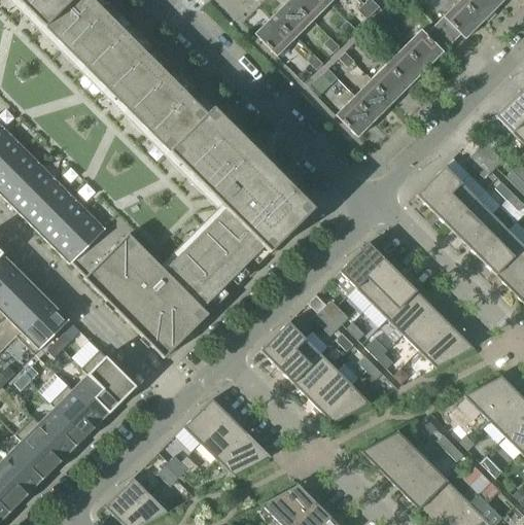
[(0,0),(0,193),(1,194),(1,195),(6,199),(16,210),(22,215),(22,214),(33,225),(32,225),(33,226),(37,231),(48,241),(48,242),(53,246),(54,246),(64,257),(69,263),(69,261),(71,264),(73,263),(86,276),(85,278),(108,302),(116,293),(124,301),(115,309),(144,337),(152,329),(160,337),(151,344),(165,358),(209,314),(203,308),(216,295),(221,302),(231,292),(224,287),(237,274),(243,280),(251,272),(245,266),(257,253),(264,259),(314,208),(301,195),(293,203),(286,196),(293,187),(268,162),(271,160),(257,146),(255,149),(213,107),(208,113),(201,106),(206,100),(193,86),(186,93),(179,85),(185,79),(172,66),(166,71),(159,64),(165,58),(150,44),(143,51),(136,44),(143,37),(129,23),(124,29),(116,22),(121,15),(108,2),(102,8),(95,1),(96,0),(0,0)]
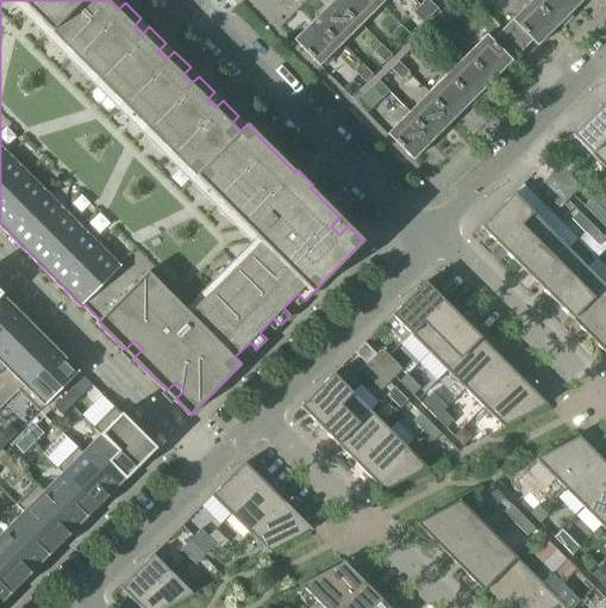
[(335,0),(318,17),(344,43),(363,23),(339,0),(335,0)]
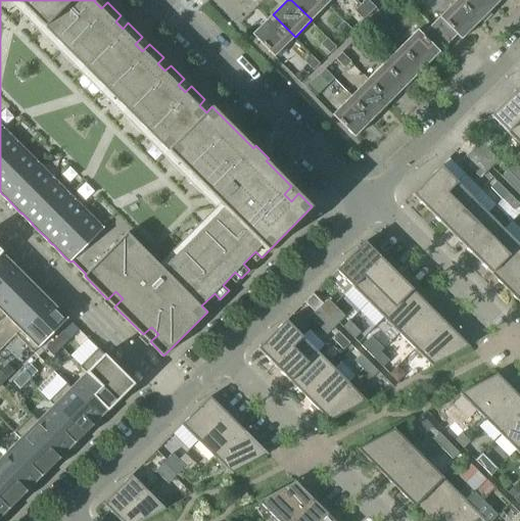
[(291,0),(312,19),(329,3),(325,0),(291,0)]
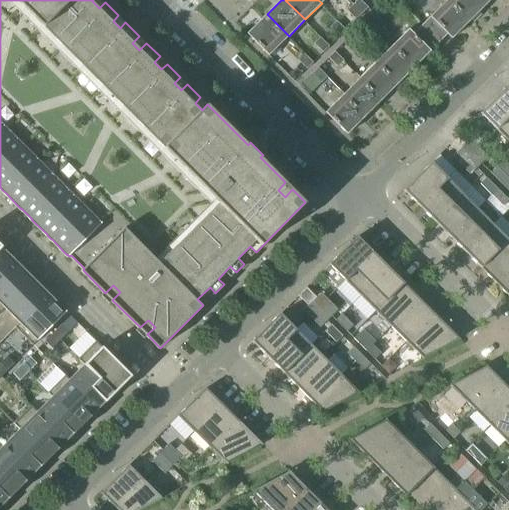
[(358,0),(355,3),(364,12),(370,6),(363,0),(358,0)]
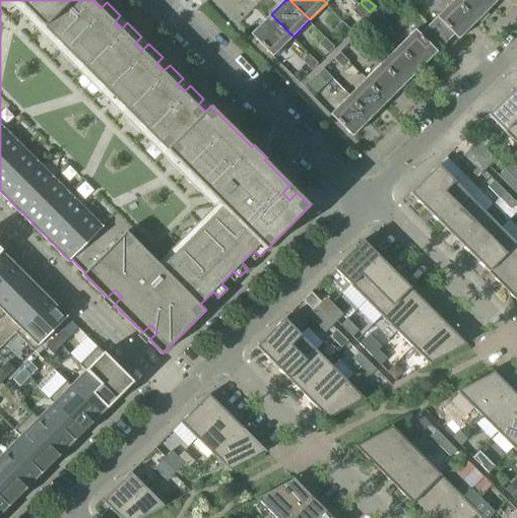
[(454,0),(439,16),(456,34),(461,38),(479,19),(460,0),(454,0)]
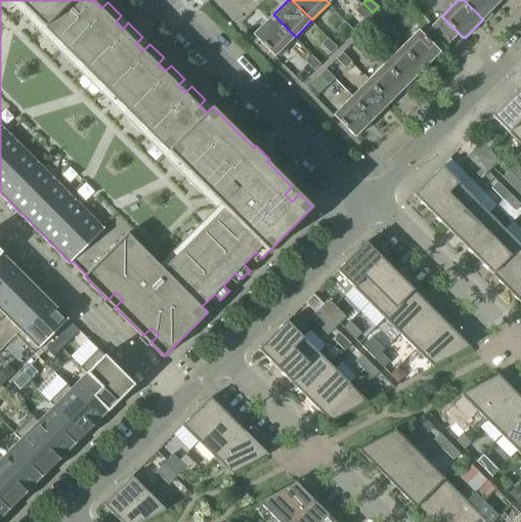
[(464,0),(483,19),(500,2),(497,0),(464,0)]
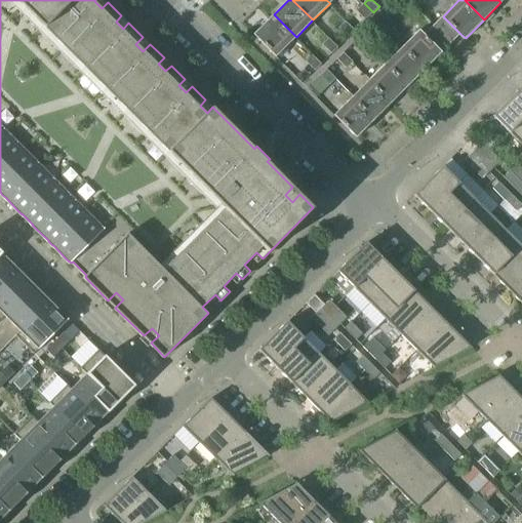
[(373,12),(364,3),(358,9),(367,18),(373,12)]
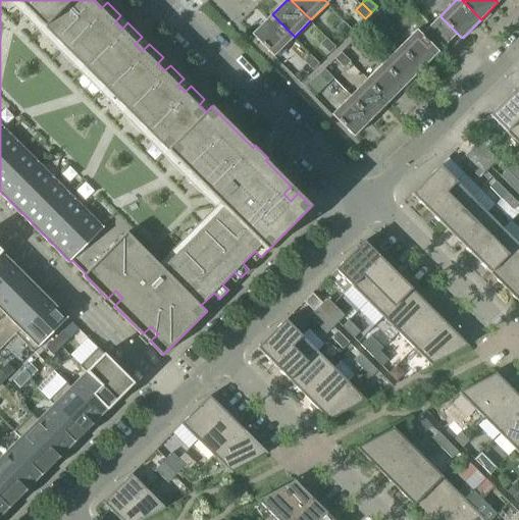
[(382,12),(376,18),(385,27),(392,20),(382,12)]
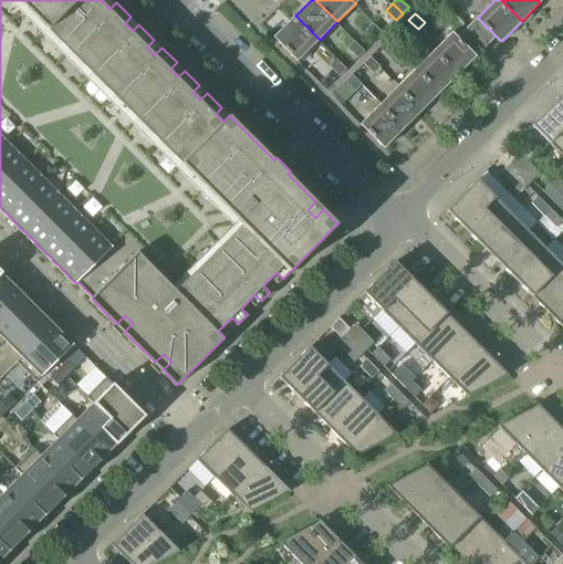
[(320,40),(295,16),(275,37),(299,60),(320,40)]
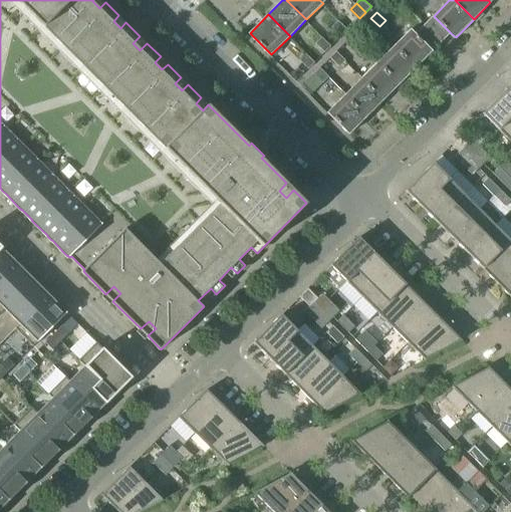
[(434,16),(426,24),(442,41),(451,33),(434,16)]
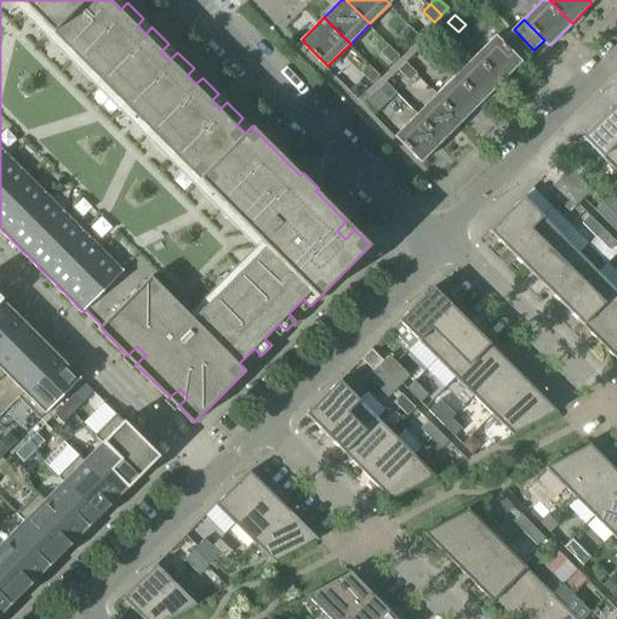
[(458,32),(447,22),(440,29),(451,39),(458,32)]
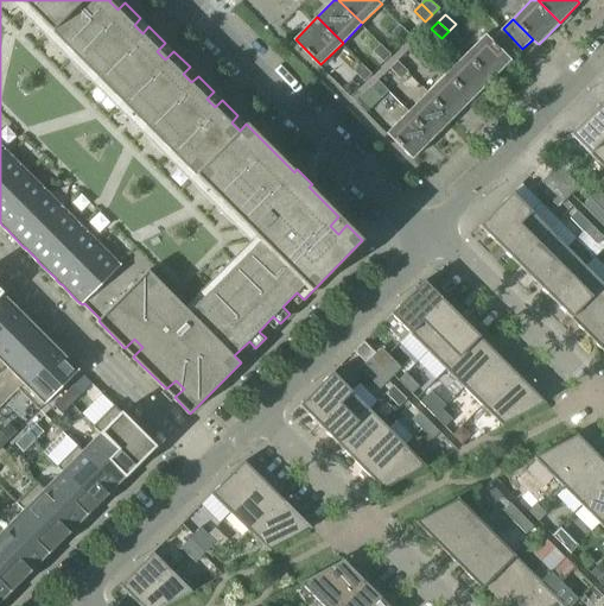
[(412,35),(402,24),(395,31),(405,42),(412,35)]
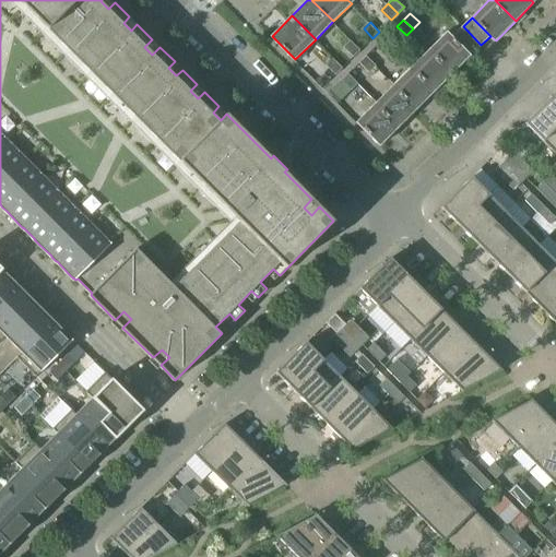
[(463,26),(453,36),(472,55),(481,45),(463,26)]
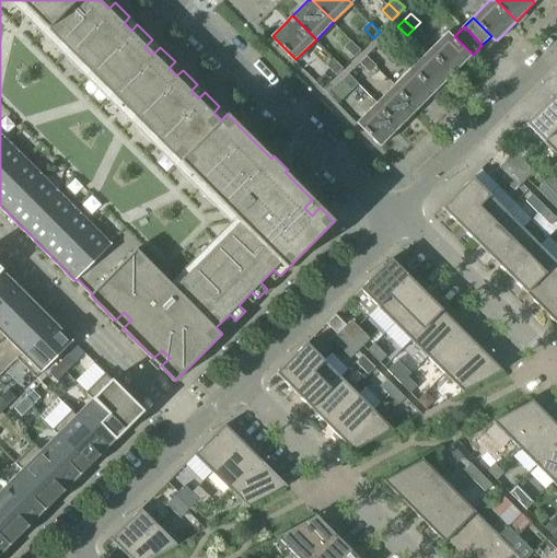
[(449,31),(432,48),(456,71),(473,55),(454,36),(449,31)]
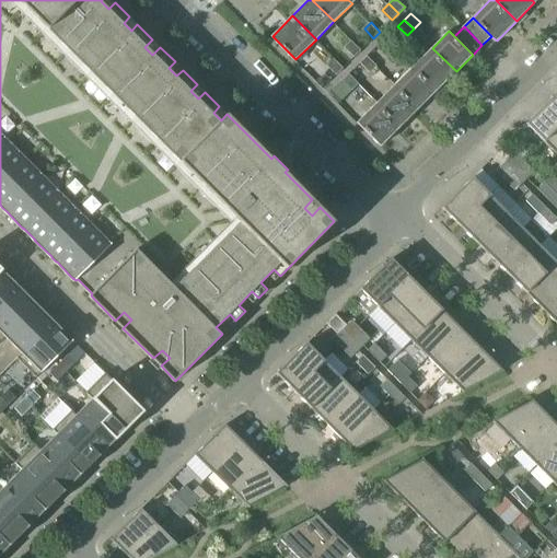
[(386,37),(380,44),(390,54),(396,47),(386,37)]
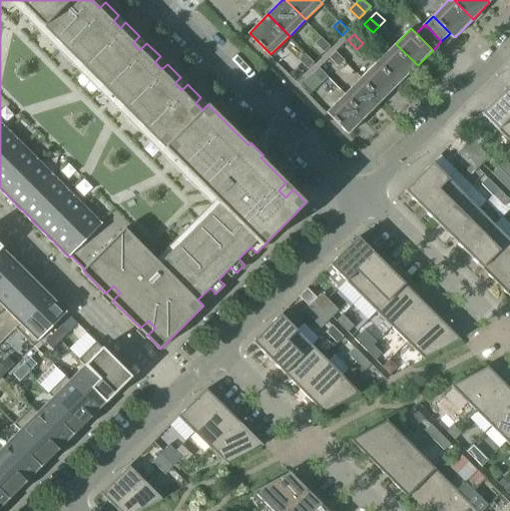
[(317,42),(326,51),(332,45),(323,36),(317,42)]
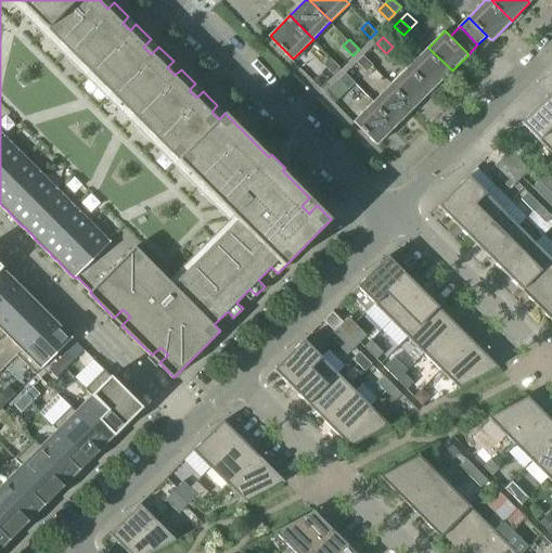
[(428,48),(411,65),(434,88),(452,71),(428,48)]
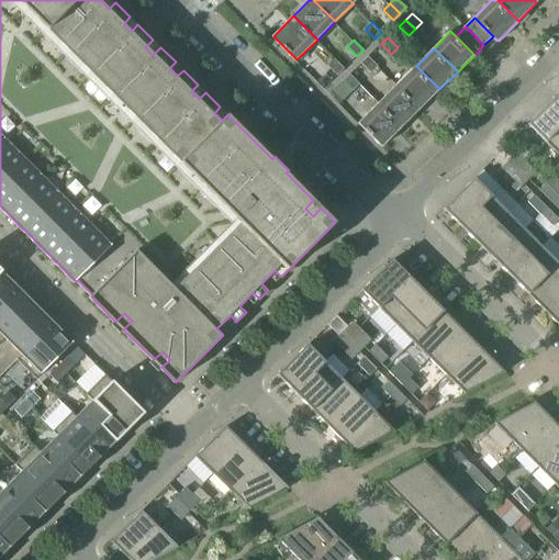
[(369,55),(362,62),(372,71),(379,65),(369,55)]
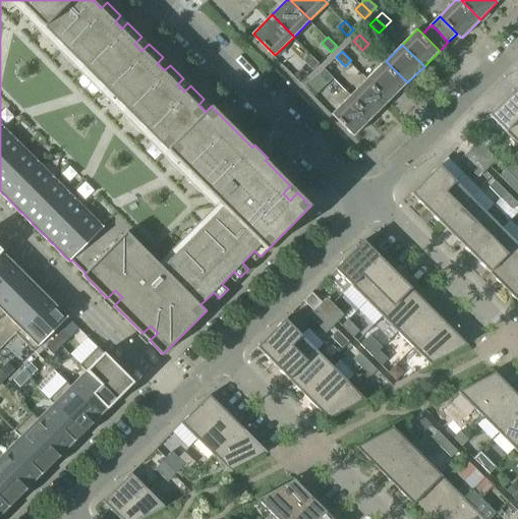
[(305,59),(314,68),(321,62),(311,53),(305,59)]
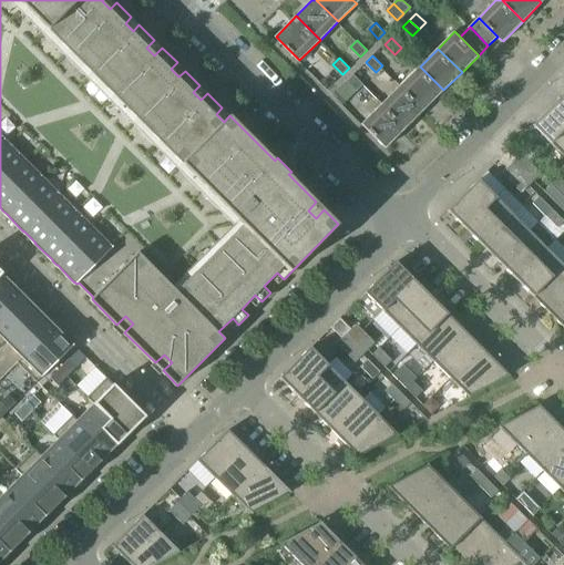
[(420,67),(401,84),(426,109),(443,90),(420,67)]
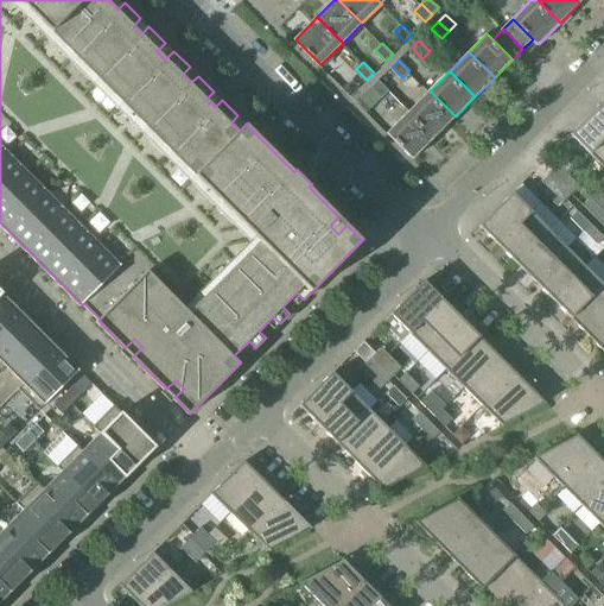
[(390,90),(380,80),(373,87),(383,98),(390,90)]
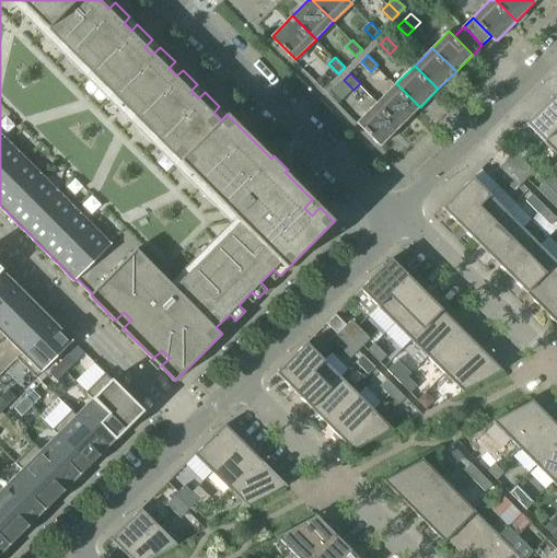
[(396,83),(379,102),(403,125),(420,107),(396,83)]
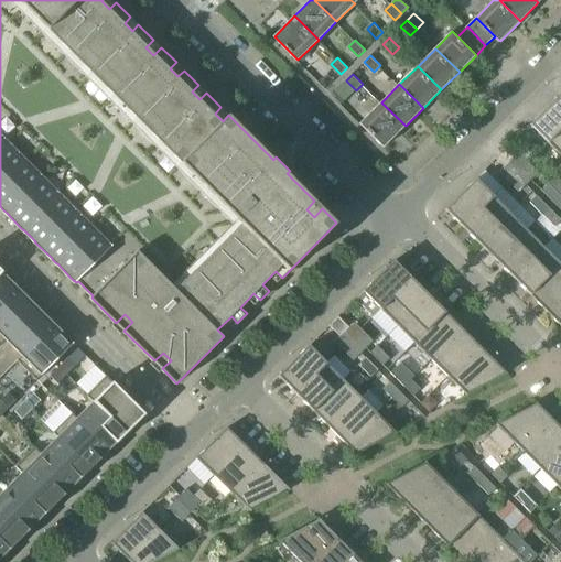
[(531,123),(549,141),(560,129),(560,95),(531,123)]
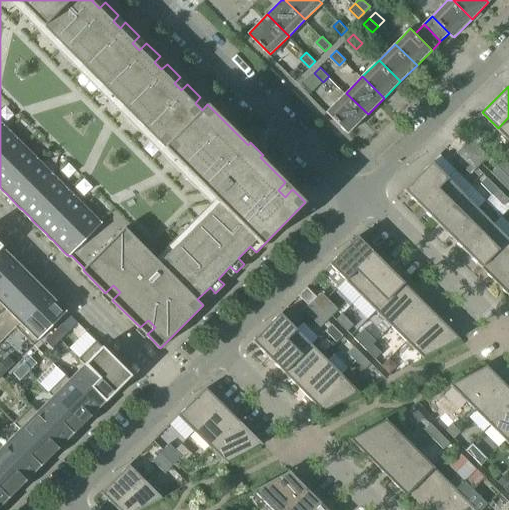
[(368,114),(346,93),(338,101),(327,111),(349,133),(368,114)]
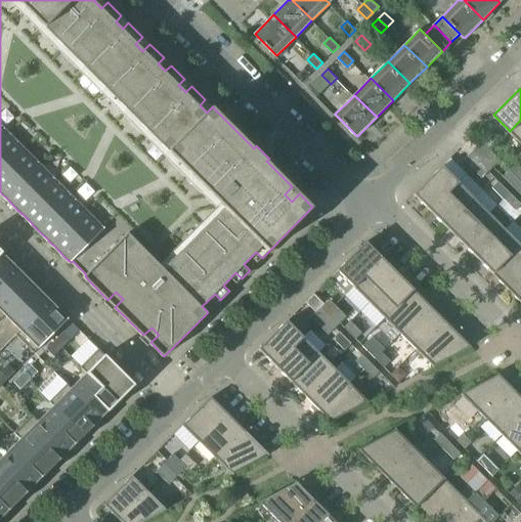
[(520,120),(510,131),(520,141),(520,120)]
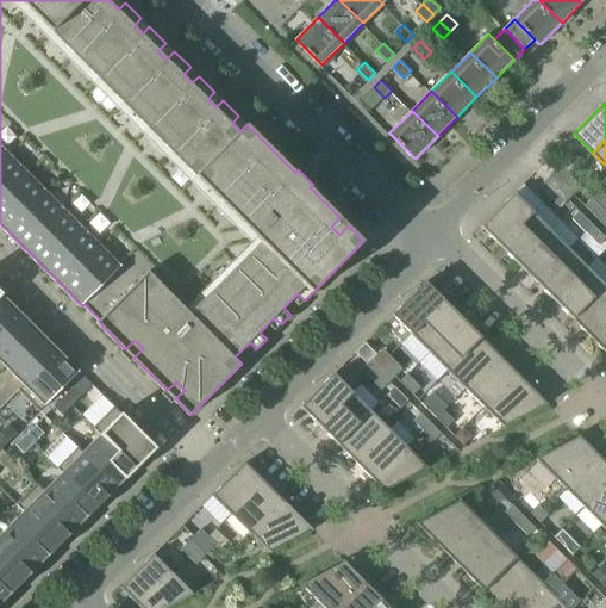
[(548,181),(553,175),(557,171),(548,161),(537,171),(548,181)]
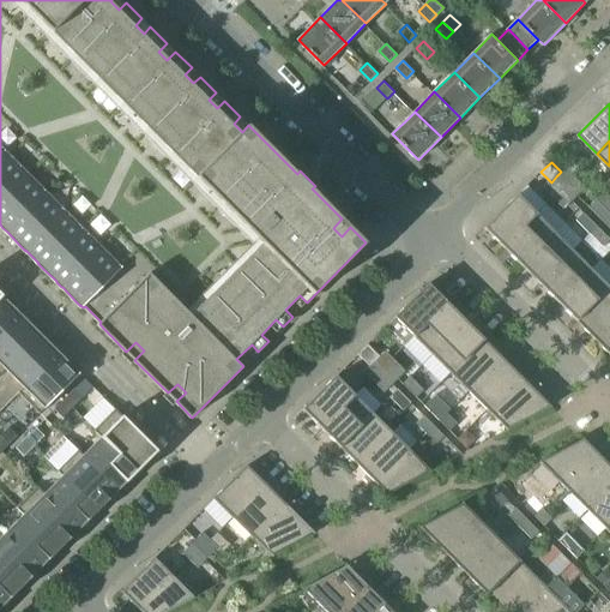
[(556,177),(566,186),(575,175),(566,167),(561,172),(556,177)]
